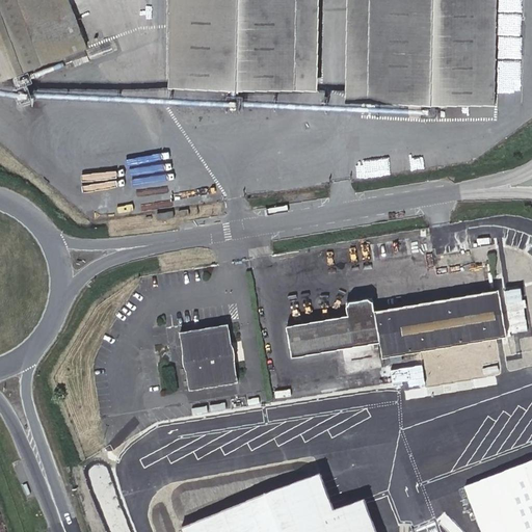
[(0,0),(0,83),(87,49),(69,0),(0,0)]
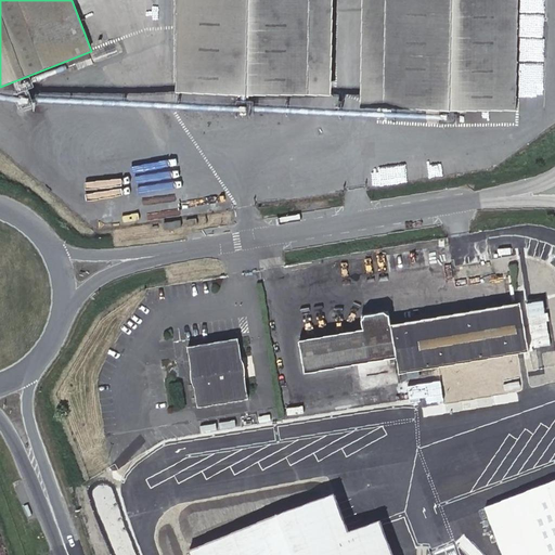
[(334,0),(179,0),(178,90),(333,95),(334,0)]
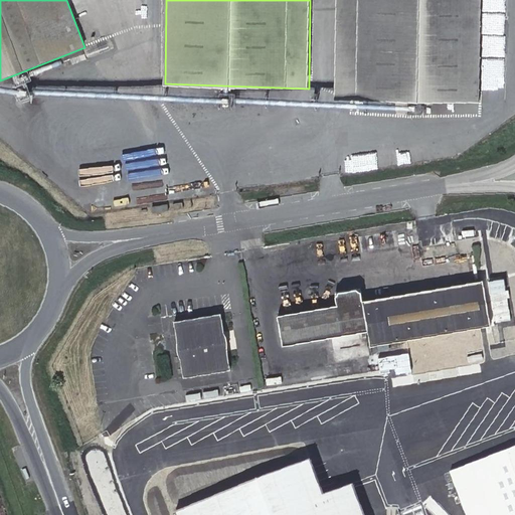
[(480,103),(482,0),(337,0),(336,100),(480,103)]
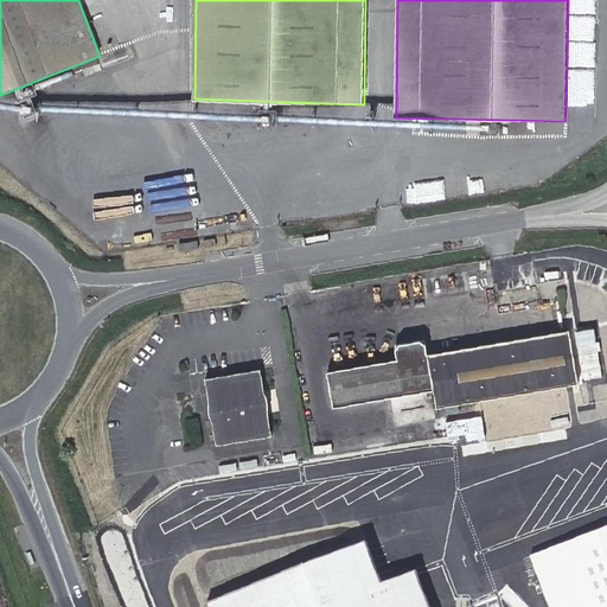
[(436,411),(449,409),(499,400),(531,395),(544,393),(577,387),(577,383),(606,377),(606,342),(601,306),(587,310),(587,311),(583,312),(582,306),(575,307),(576,313),(573,313),(573,311),(564,313),(568,333),(429,357),(426,342),(394,347),(397,363),(325,376),(331,410),(433,393),(436,411)]
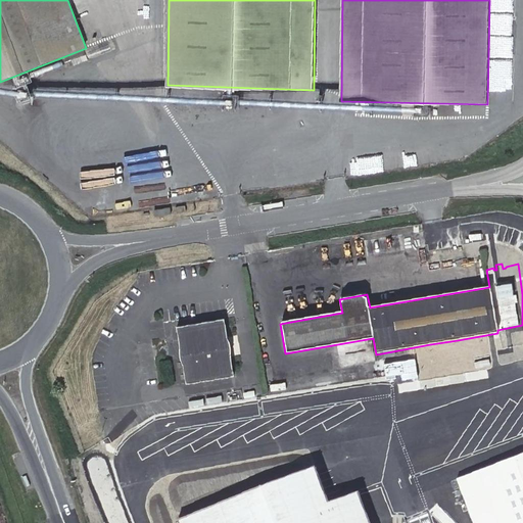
[(226,346),(223,340),(220,321),(170,329),(173,348),(173,349),(173,359),(175,364),(176,367),(179,386),(229,378),(226,359),(227,352),(226,349),(226,346)]
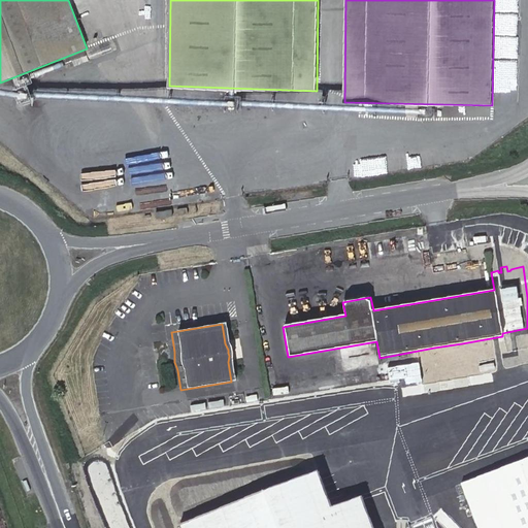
[(434,348),(391,356),(391,362),(435,354),(434,348)]
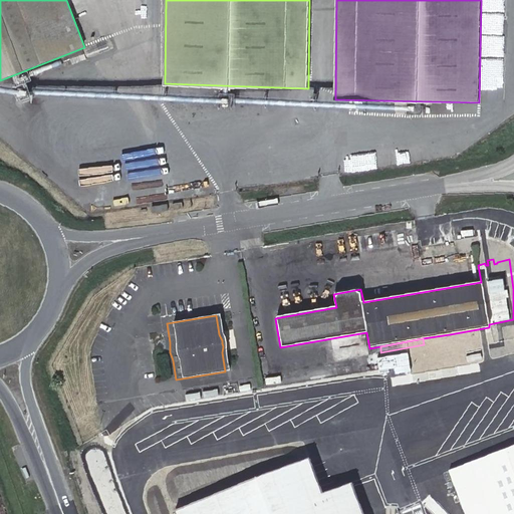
[(467,352),(425,367),(430,379),(472,364),(467,352)]
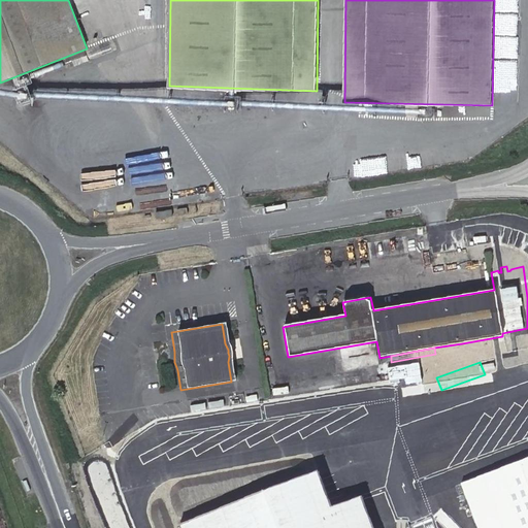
[(390,376),(399,375),(399,380),(425,377),(424,363),(390,366),(390,376)]
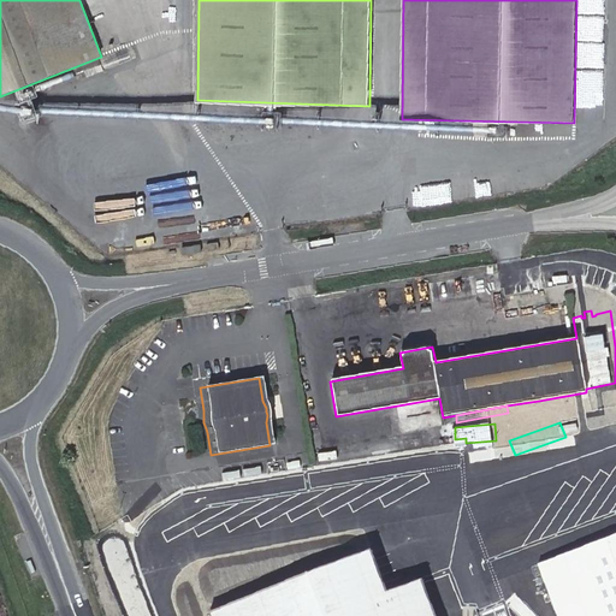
[(615,615),(615,534),(537,564),(556,615),(615,615)]
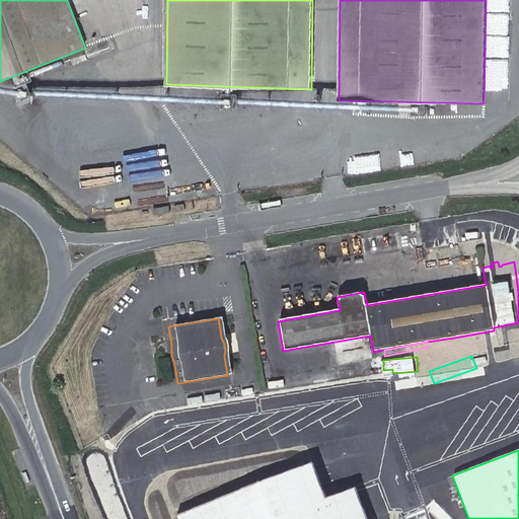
[(364,518),(353,489),(325,500),(312,467),(180,518),(364,518)]
